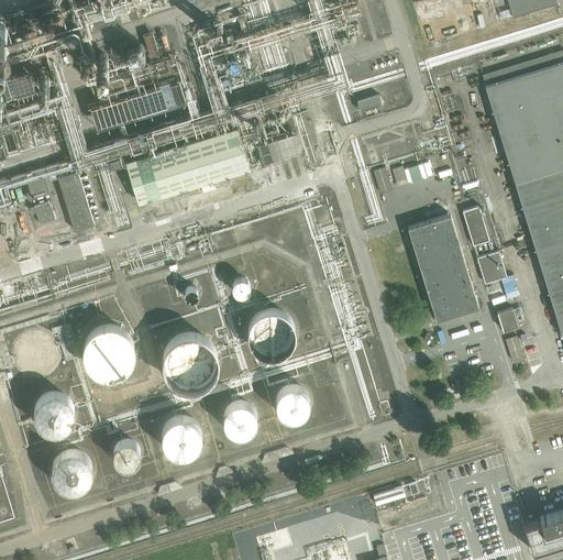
[(553,0),(506,0),(509,11),(498,15),(500,21),(511,18),(512,20),(555,7),(553,0)]
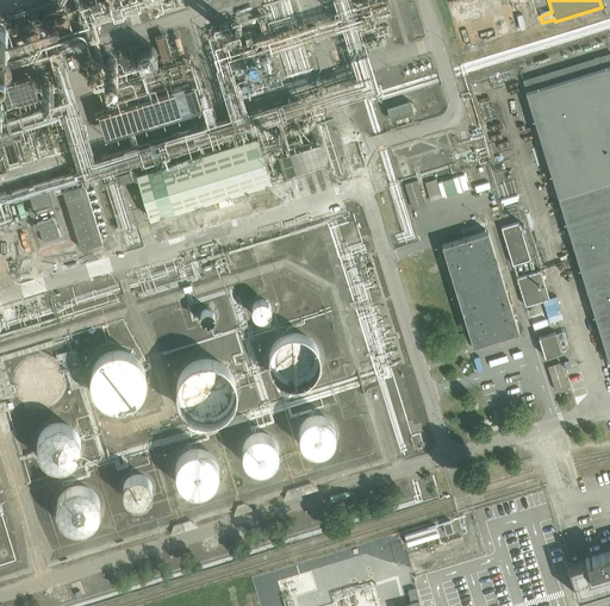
[(63,27),(57,7),(41,13),(48,33),(63,27)]
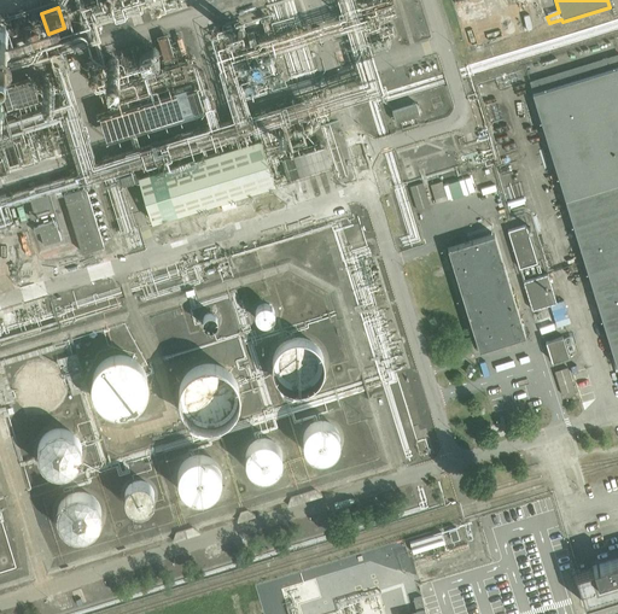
[(19,30),(6,35),(12,51),(30,44),(29,39),(39,35),(33,21),(18,27),(19,30)]
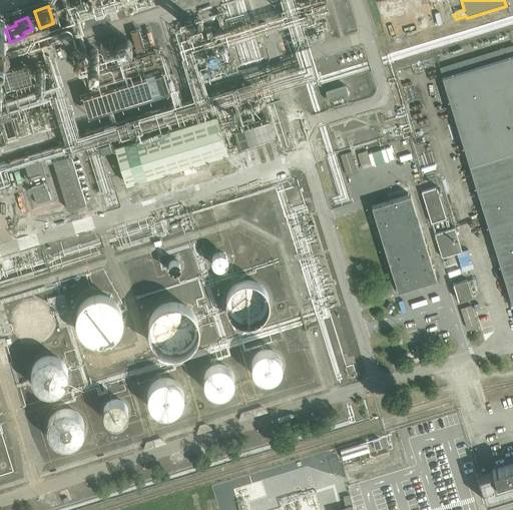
[(212,43),(180,54),(187,75),(219,64),(212,43)]
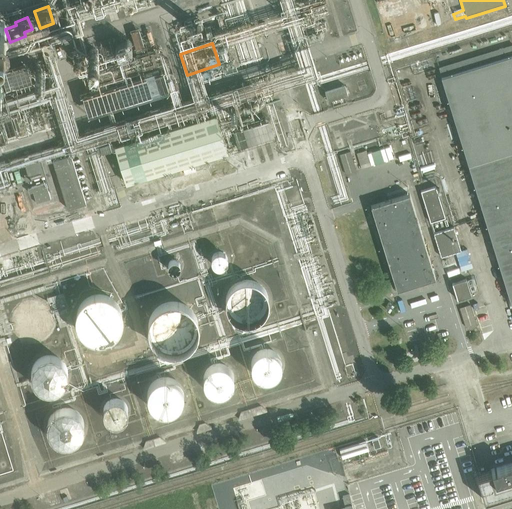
[(87,120),(177,93),(162,47),(138,54),(144,76),(80,96),(87,120)]
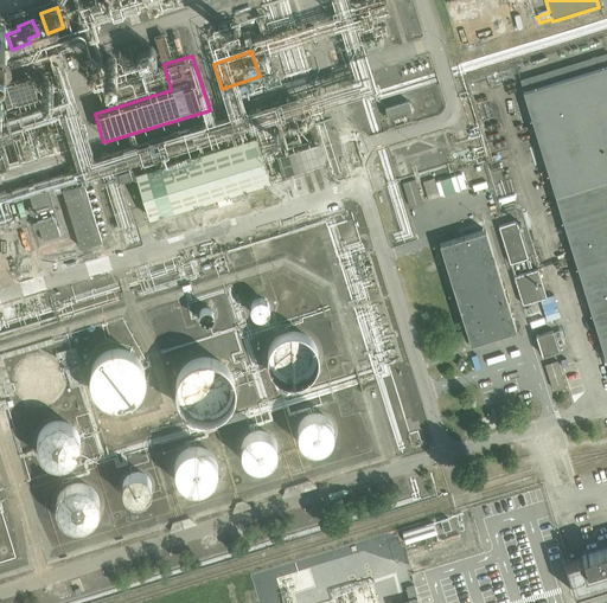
[(606,56),(521,83),(523,92),(606,65),(606,56)]
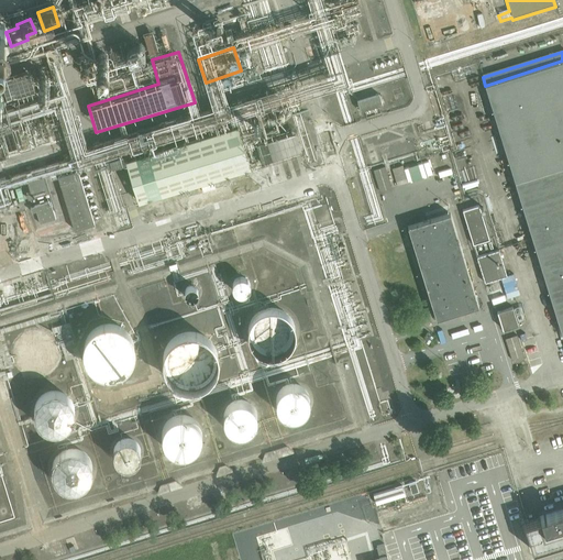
[(562,64),(485,89),(562,339),(562,64)]
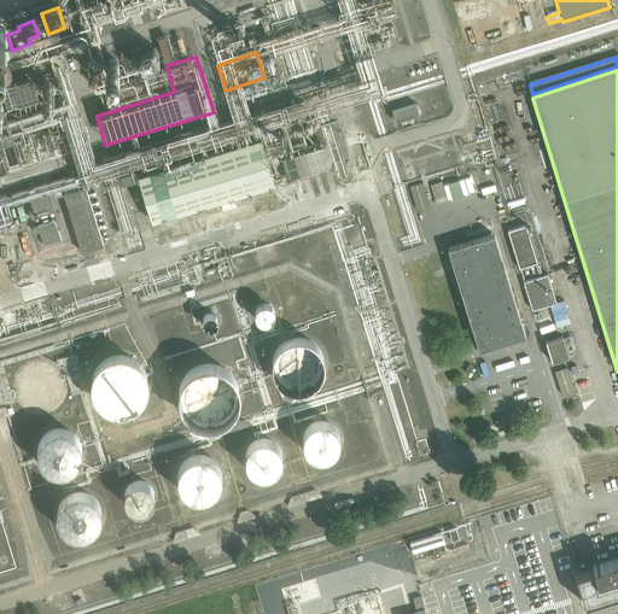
[(33,81),(1,91),(7,112),(39,103),(33,81)]
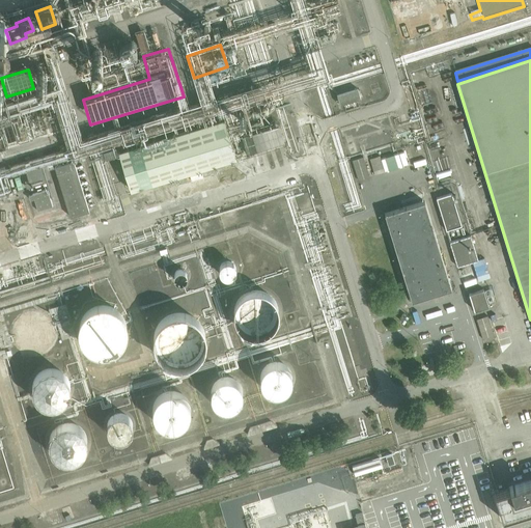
[(357,92),(337,99),(340,108),(344,107),(357,103),(360,102),(357,92)]
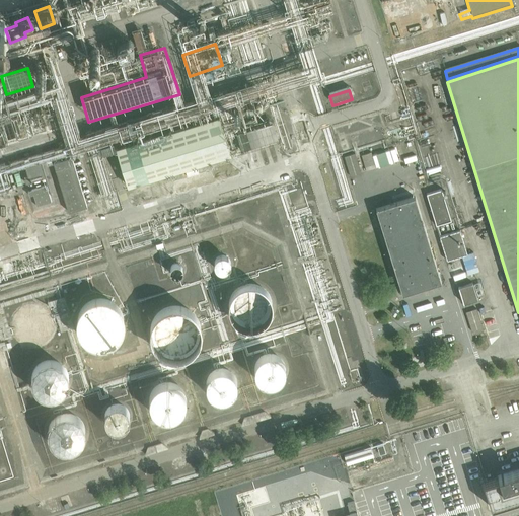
[(0,124),(0,133),(5,148),(36,139),(28,116),(0,124)]
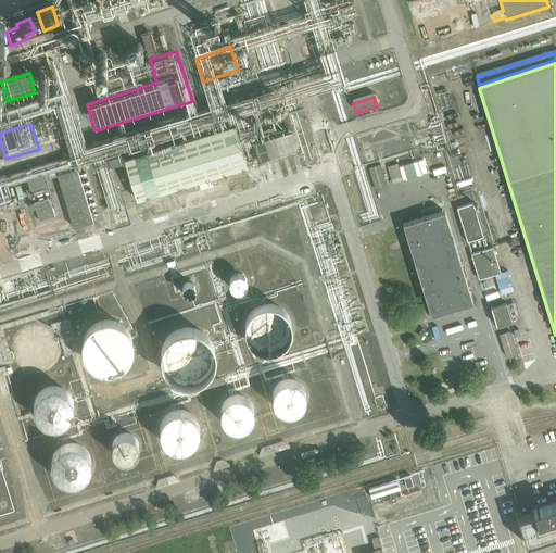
[(235,127),(129,160),(124,161),(137,203),(248,170),(235,127)]
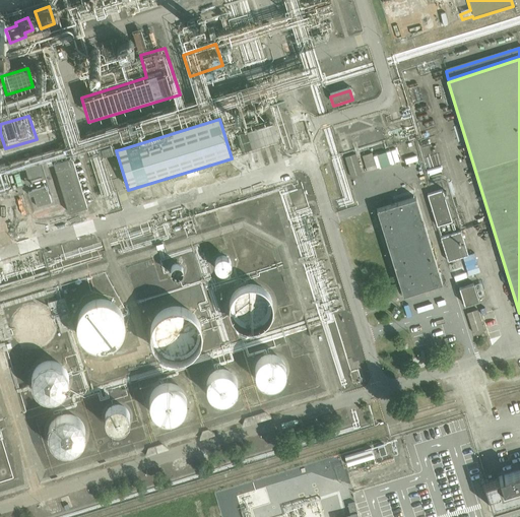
[(240,158),(276,147),(272,130),(235,141),(240,158)]
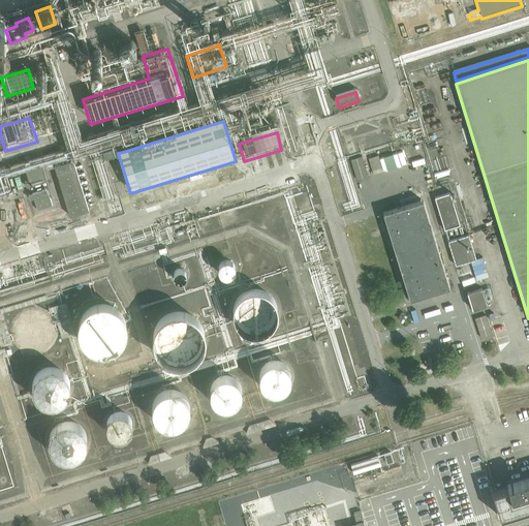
[(378,159),(368,161),(373,178),(383,175),(378,159)]
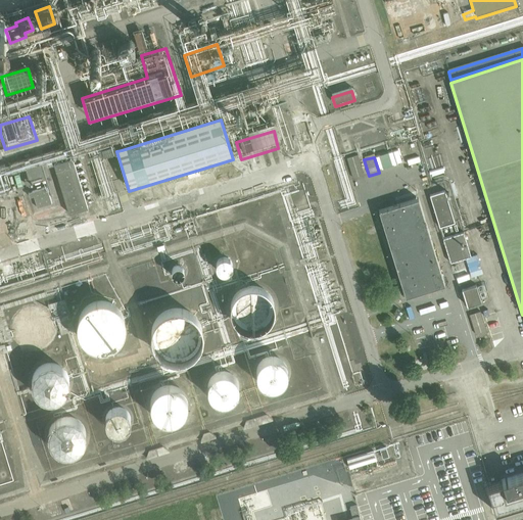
[(73,161),(54,167),(69,217),(88,210),(73,161)]
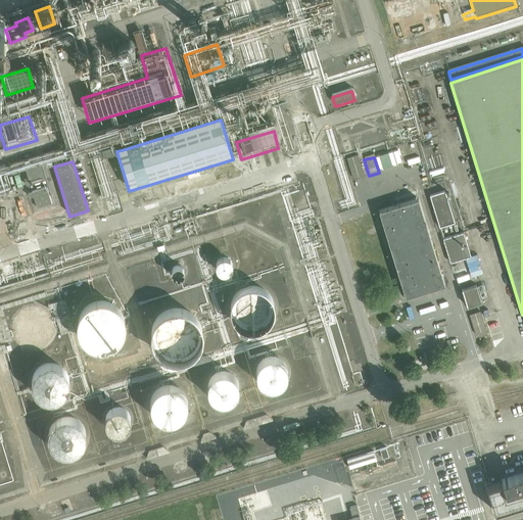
[(25,183),(27,188),(45,183),(41,168),(26,172),(29,182),(25,183)]
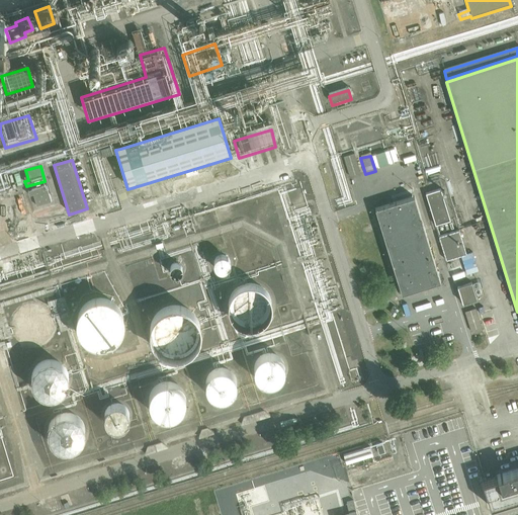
[(33,197),(36,208),(52,204),(47,188),(28,193),(29,198),(33,197)]
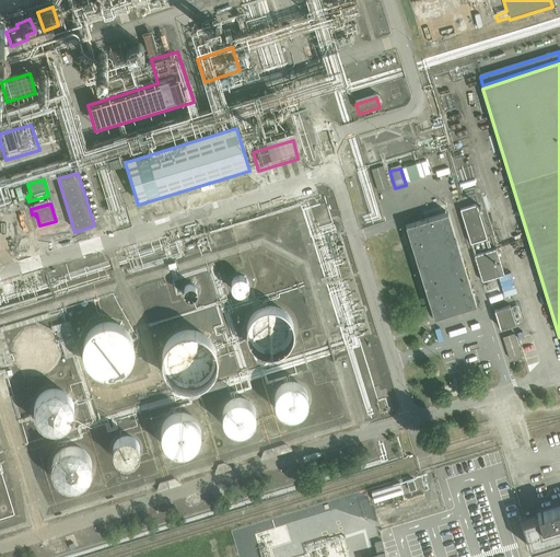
[(487,242),(476,207),(459,212),(470,246),(487,242)]
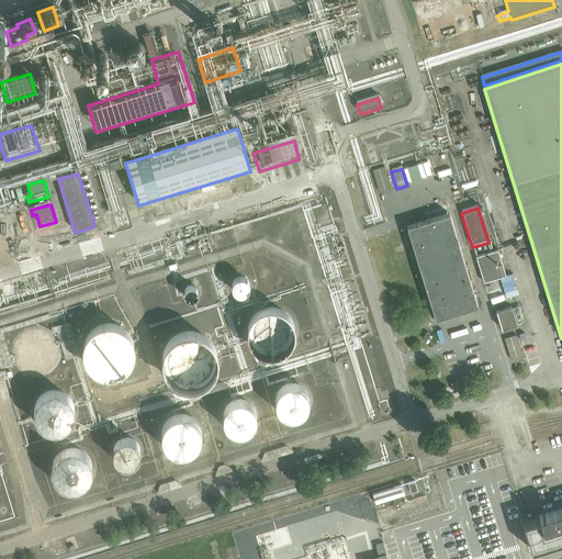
[(449,216),(427,224),(407,230),(436,322),(478,309),(449,216)]
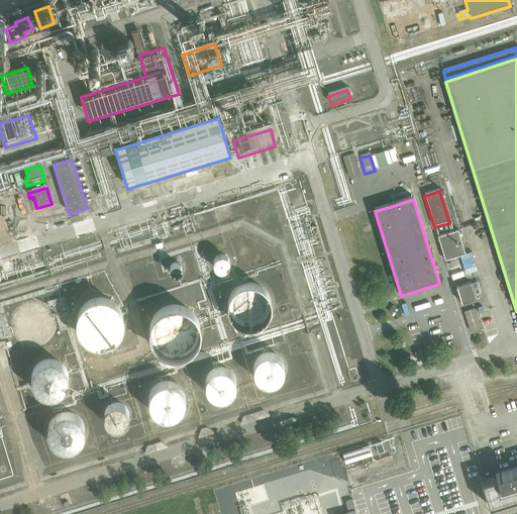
[(445,263),(466,257),(457,232),(437,238),(445,263)]
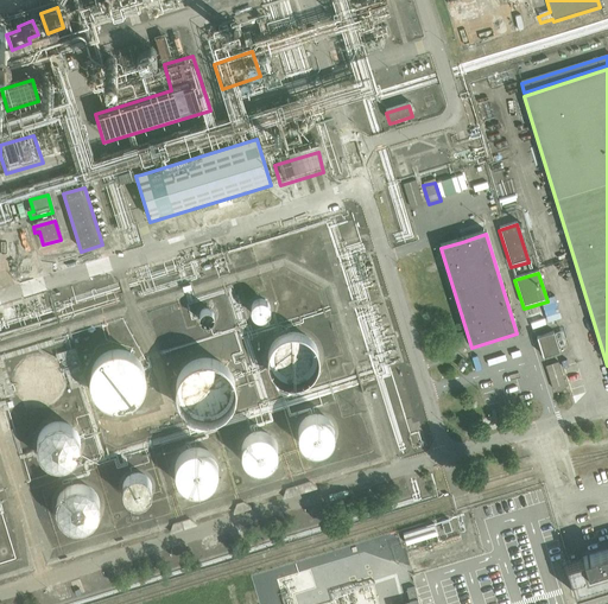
[(271,311),(270,306),(267,303),(264,300),(260,300),(258,300),(257,300),(254,302),(253,303),(251,306),(249,311),(251,315),(252,318),(255,319),(257,320),(259,322),(263,320),(265,319),(267,318),(270,316),(271,311)]
